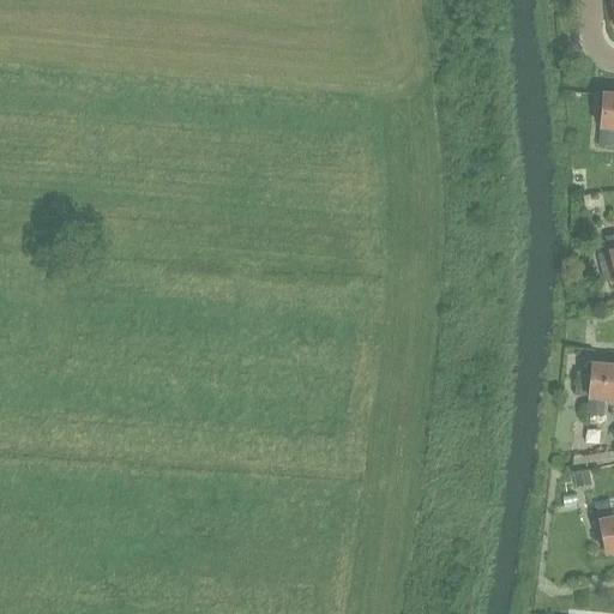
[(613,95),(601,95),(599,128),(601,128),(600,144),(613,145),(613,133),(613,95)]
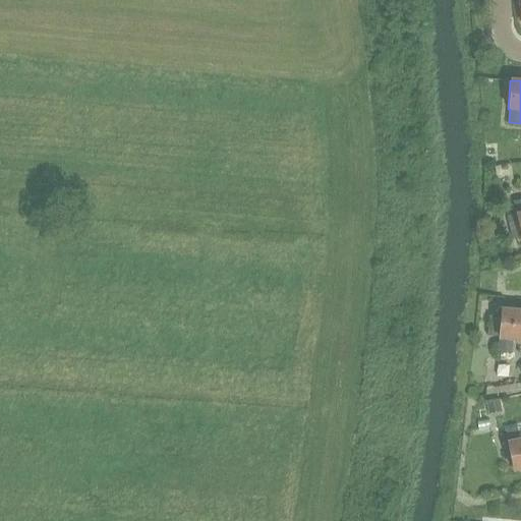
[(500,339),(499,351),(510,352),(511,340),(520,340),(520,310),(502,309),(499,339),(500,339)]
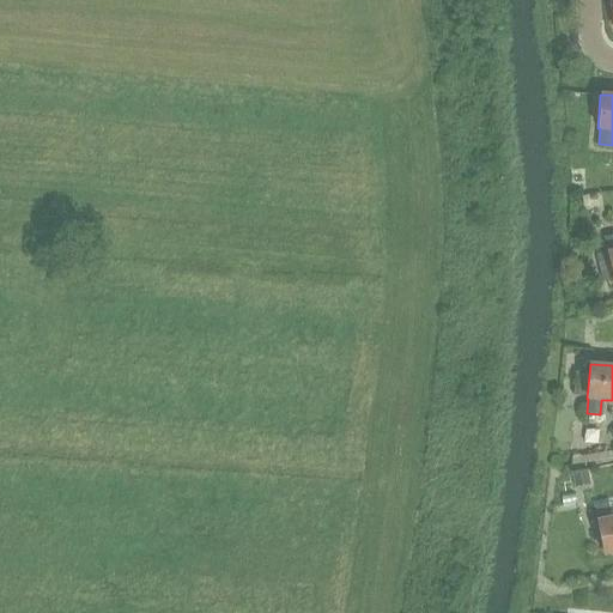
[(612,455),(612,451),(581,456),(582,463),(612,457),(612,455)]
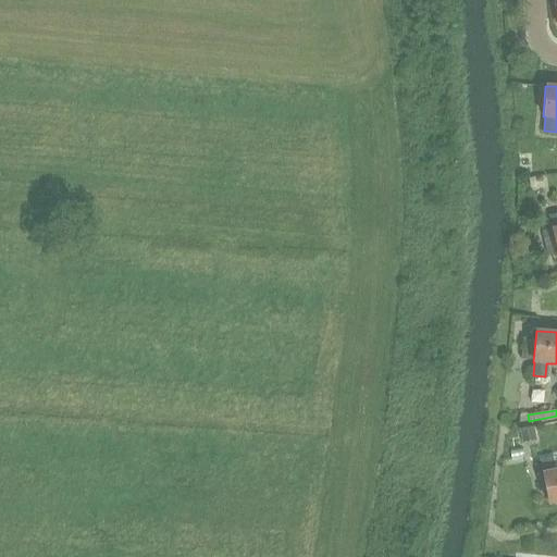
[(534,425),(519,429),(522,442),(536,440),(534,425)]
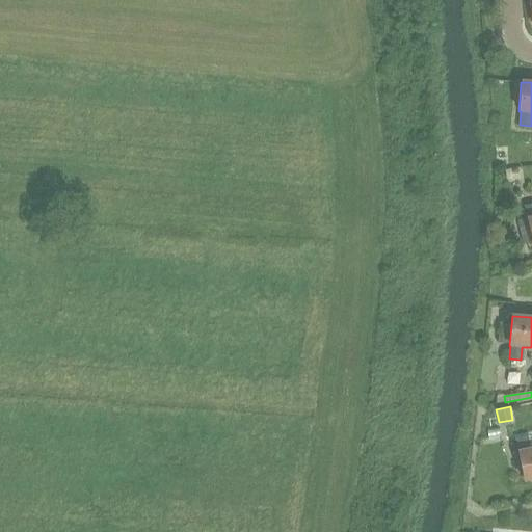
[(527,437),(515,440),(519,452),(517,452),(523,481),(531,479),(531,449),(530,450),(527,437)]
